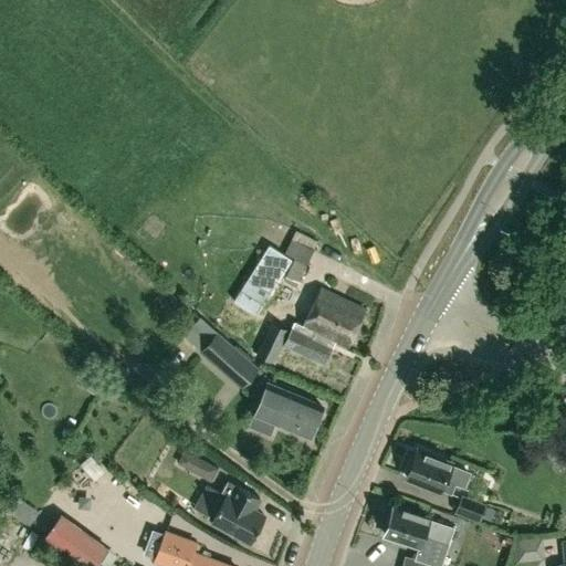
[(285,254),(295,259),(284,281),(296,287),(318,241),(296,230),(285,254)]
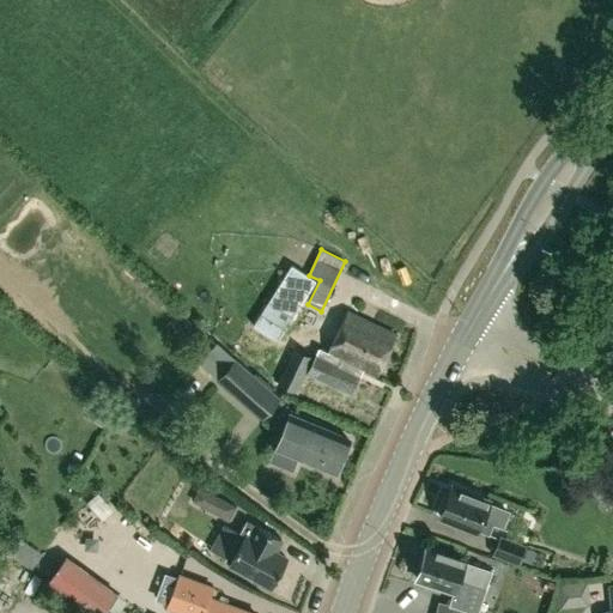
[(319,334),(325,313),(314,309),(307,332),(319,334)]
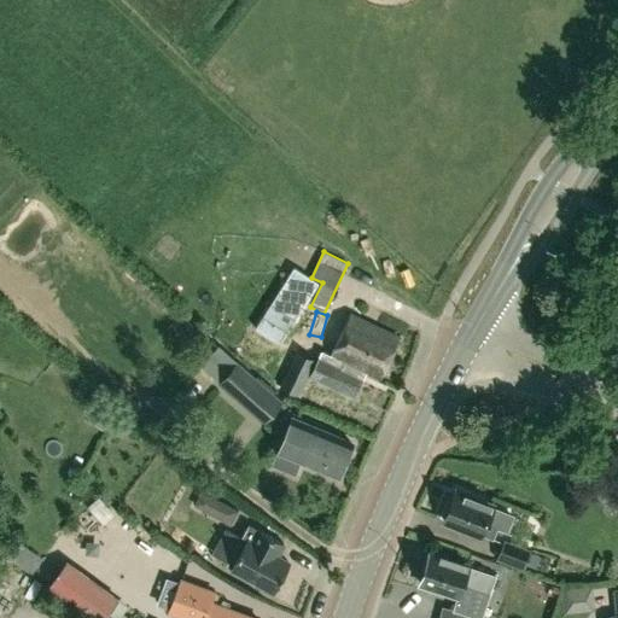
[(344,363),(342,371),(327,365),(319,382),(355,398),(367,374),(380,380),(400,338),(351,315),(331,357),(344,363)]
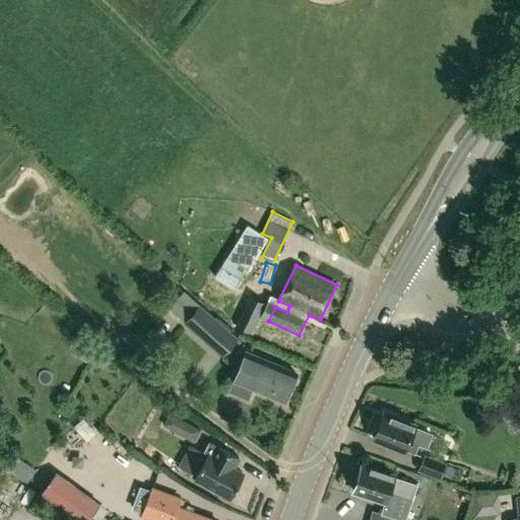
[(267,304),(250,297),(236,324),(252,334),(267,304)]
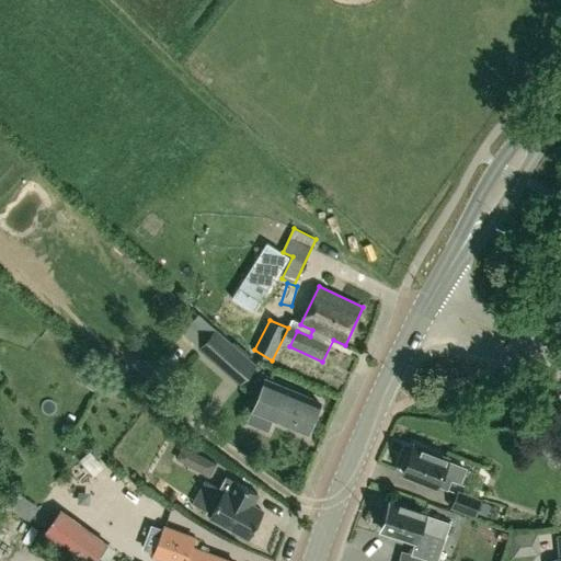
[(196,347),(238,386),(256,365),(215,328),(196,347)]
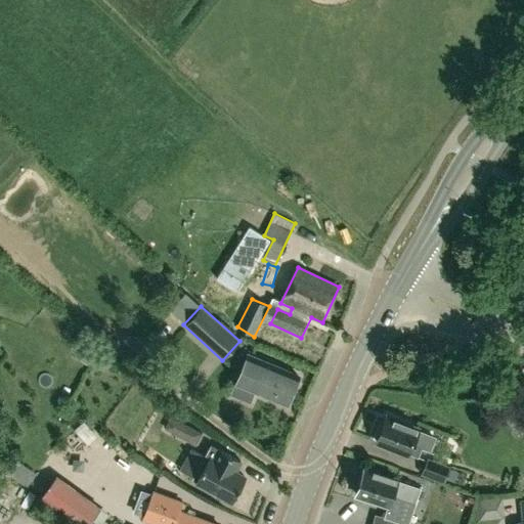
[(298,376),(246,355),(230,394),(251,403),(255,391),(287,404),(298,376)]
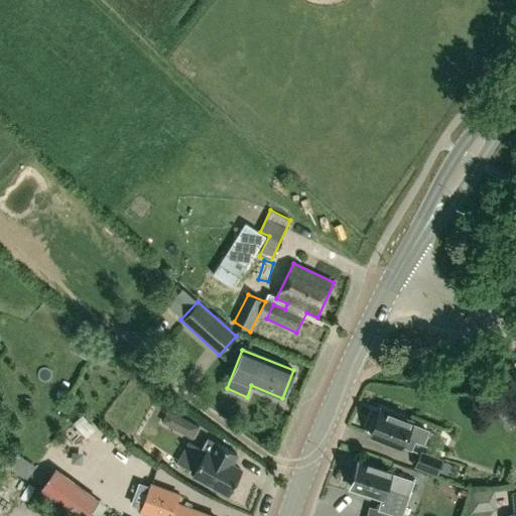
[(509,430),(515,425),(515,403),(513,399),(497,409),(509,430)]
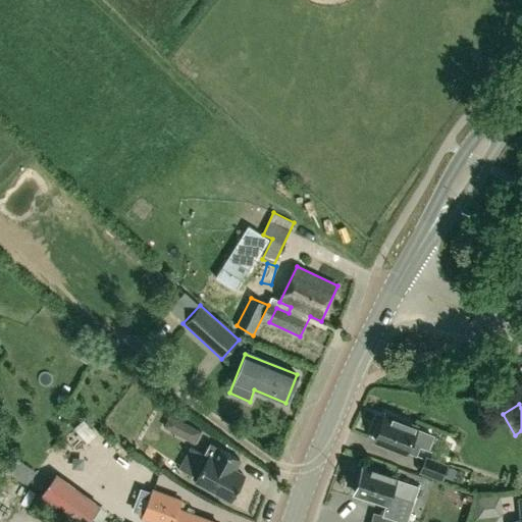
[(164,427),(194,444),(201,430),(171,414),(164,427)]
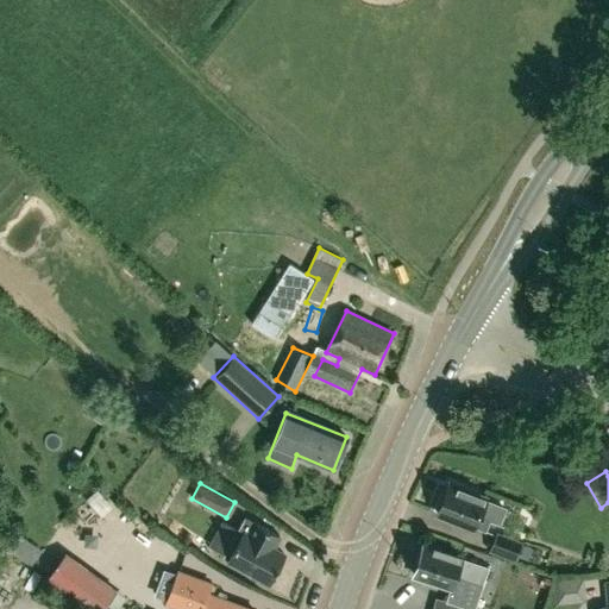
[(472,528),(473,526),(485,531),(490,519),(500,522),(504,508),(484,501),(485,497),(450,484),(444,498),(441,500),(437,508),(439,512),(438,514),(472,528)]
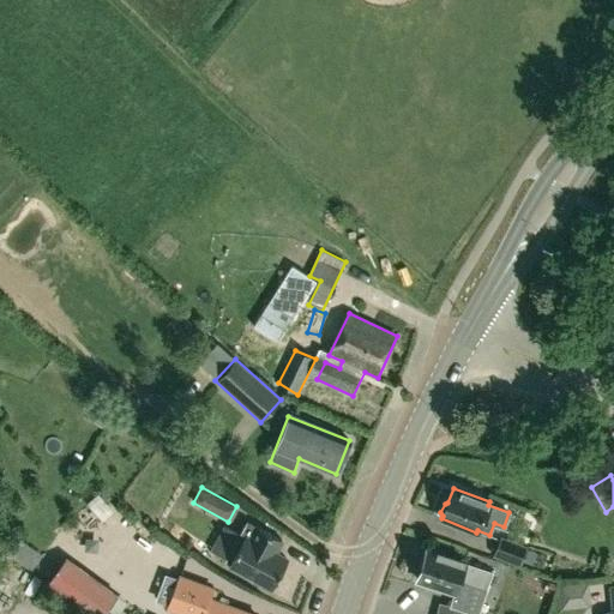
[(272,589),(289,560),(277,553),(284,541),(250,521),(226,561),(272,589)]
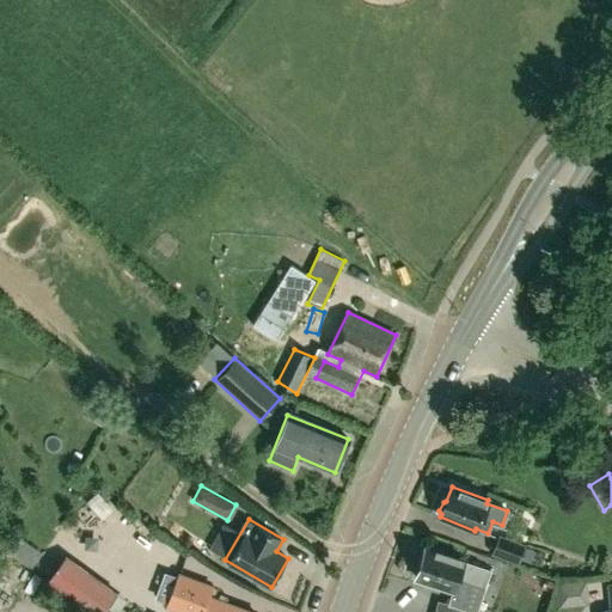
[(491,555),(520,564),(528,545),(499,534),(491,555)]
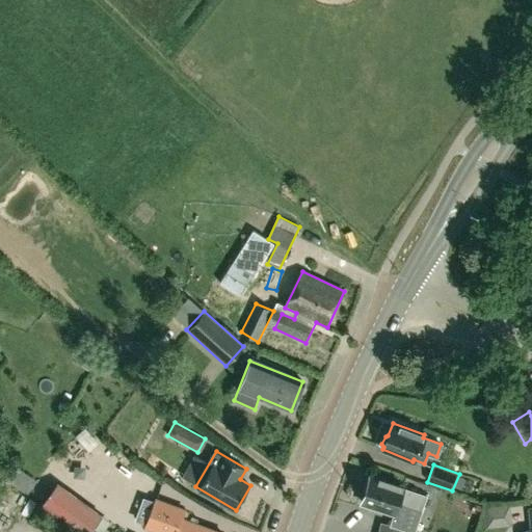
[(403,486),(372,476),(367,489),(364,490),(361,498),(363,501),(363,502),(394,513),(398,502),(422,510),(426,497),(402,488),(403,486)]
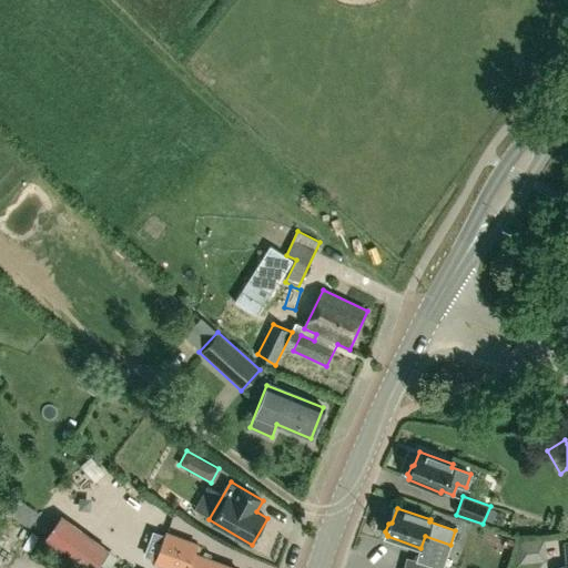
[(49,539),(62,550),(79,528),(64,518),(49,539)]
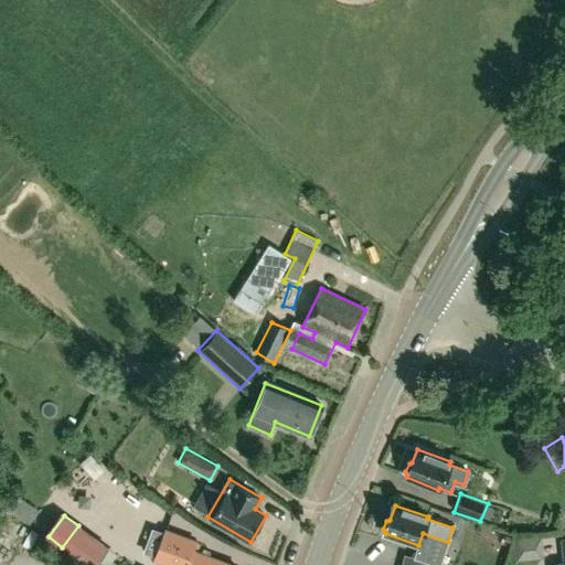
[(231,564),(192,551),(195,542),(164,531),(155,561),(168,564),(231,564)]
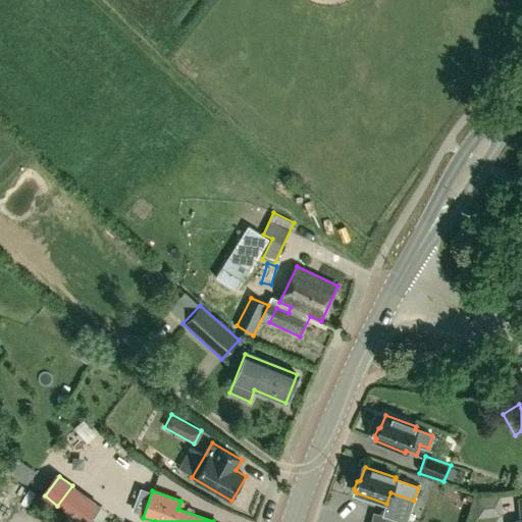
[(406,521),(413,501),(390,493),(386,506),(384,506),(381,515),(402,521),(406,521)]
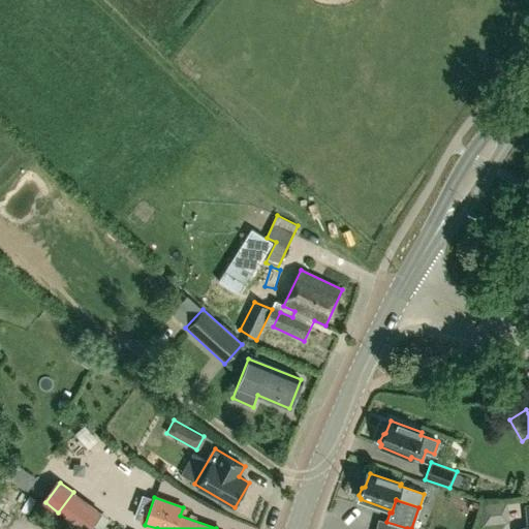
[(481,504),(483,525),(509,523),(507,502),(481,504)]
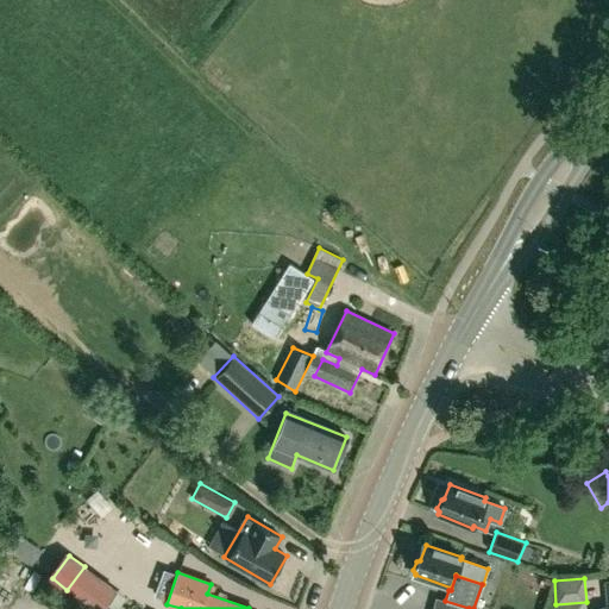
[(463,608),(464,608),(445,601),(434,597),(431,608),(463,608)]
